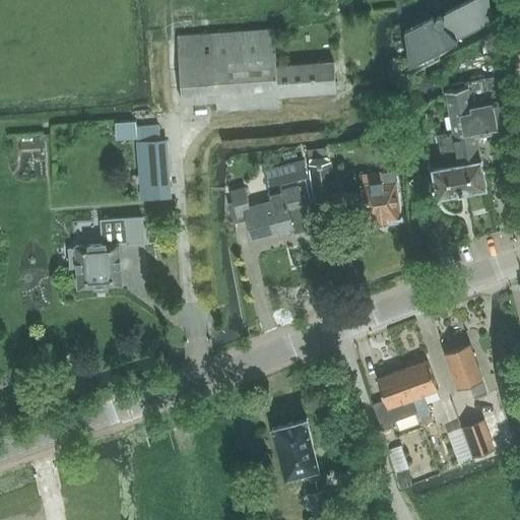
[(493,21),(489,0),(469,0),(444,13),(445,18),(436,22),(433,16),(404,31),(409,64),(457,41),(456,39),(493,21)]
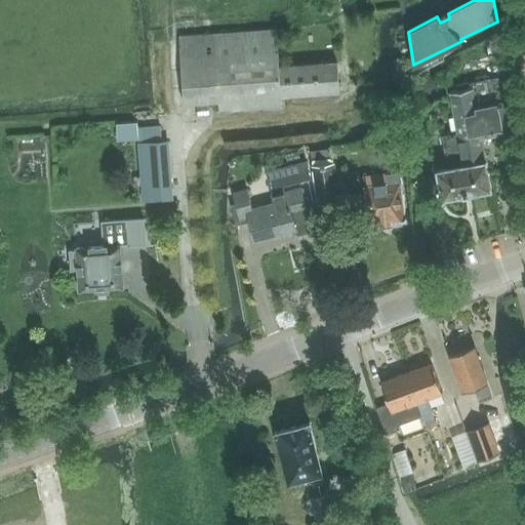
[(178,36),(179,48),(184,104),(339,92),(336,63),(279,67),(276,29),(178,36)]
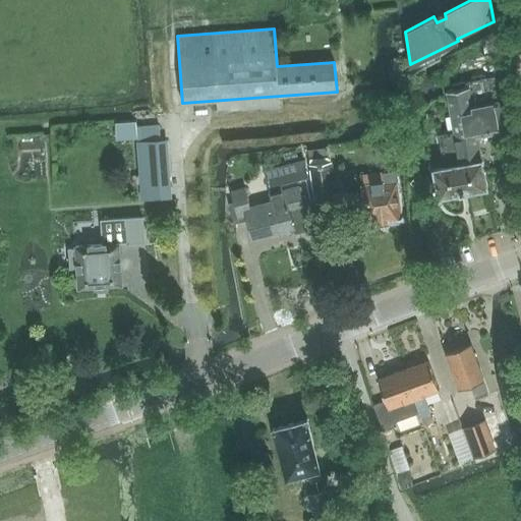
[(477,134),(504,129),(494,76),(466,81),(467,87),(447,91),(454,131),(438,134),(444,166),(433,168),(440,196),(487,187),(477,134)]
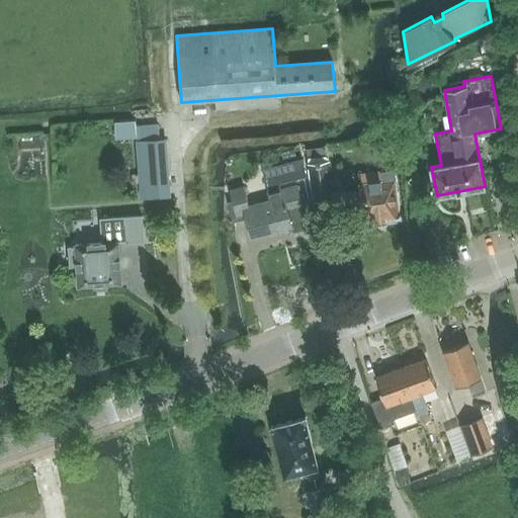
[(141,199),(170,196),(163,118),(135,121),(141,199)]
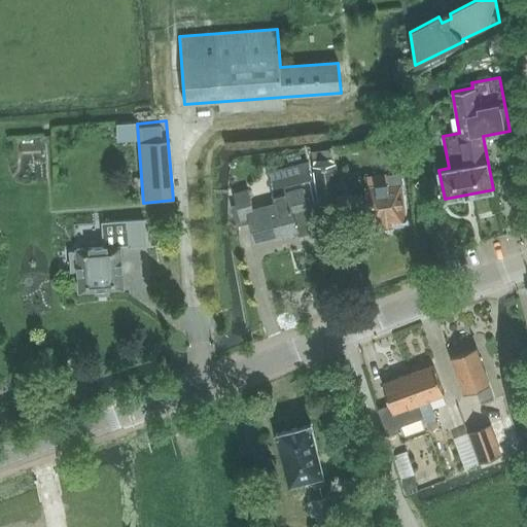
[(340,202),(335,164),(332,149),(311,152),(313,166),(318,205),(340,202)]
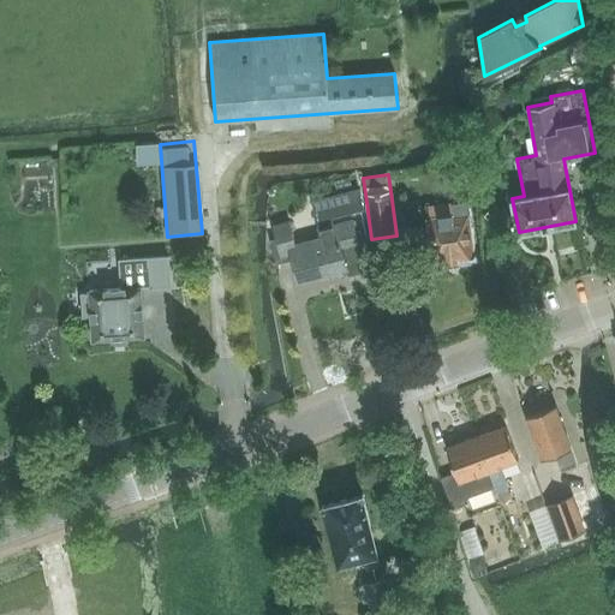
[(363,209),(358,189),(334,196),(335,197),(324,199),(329,219),(339,215),(363,209)]
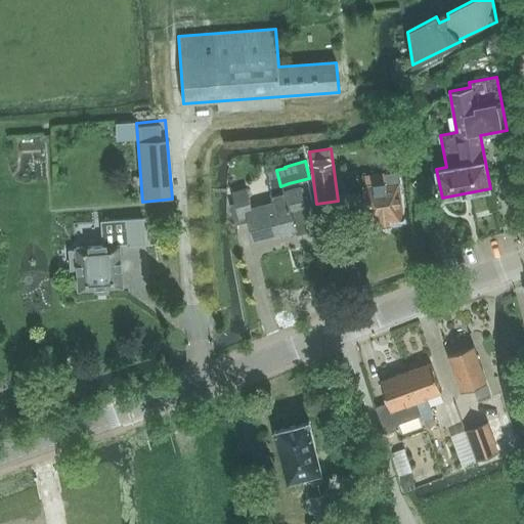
[(402,219),(405,218),(399,171),(364,175),(365,184),(362,184),(367,222),(391,220),(391,222),(393,224),(401,223),(402,221),(402,219)]
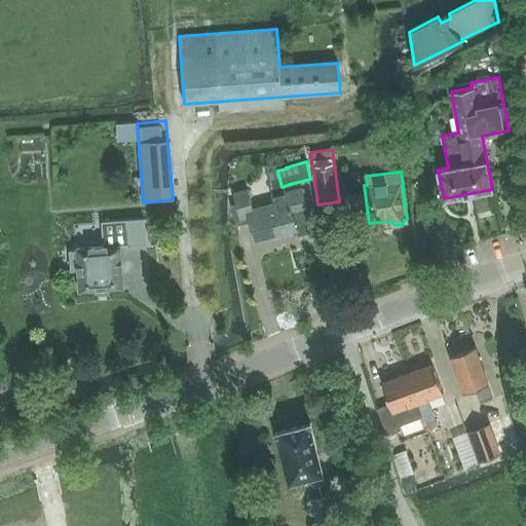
[(297,236),(317,231),(310,203),(305,205),(301,188),(273,195),(275,202),(253,209),(248,189),(233,192),(236,203),(231,204),(236,225),(251,222),(255,237),(279,231),(280,232),(295,228),(297,236)]
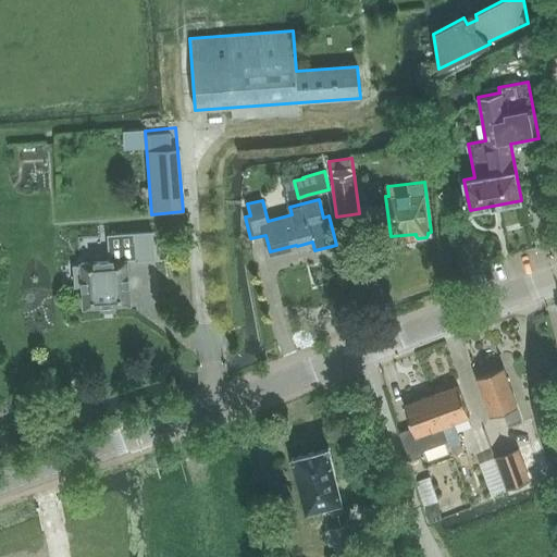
[(110,261),(81,263),(84,308),(102,307),(102,308),(112,307),(112,306),(131,305),(127,260),(155,258),(152,232),(108,235),(110,261)]
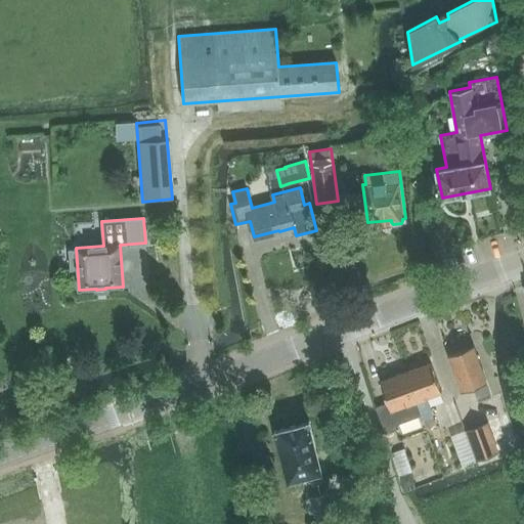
[(479,401),(491,396),(486,381),(473,346),(448,355),(461,390),(473,386),(479,401)]
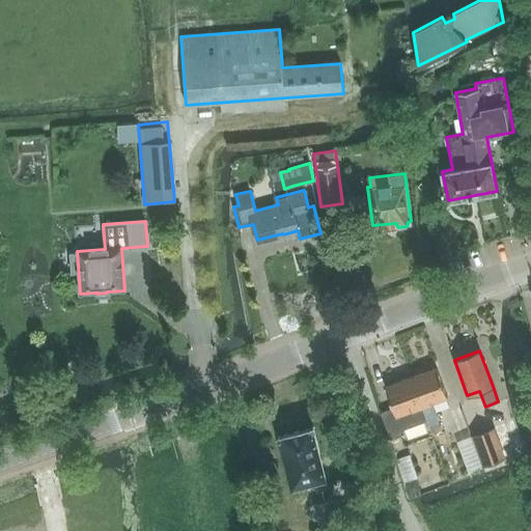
[(442,430),(439,421),(431,402),(447,396),(437,367),(411,376),(427,420),(429,425),(432,435),(442,430)]
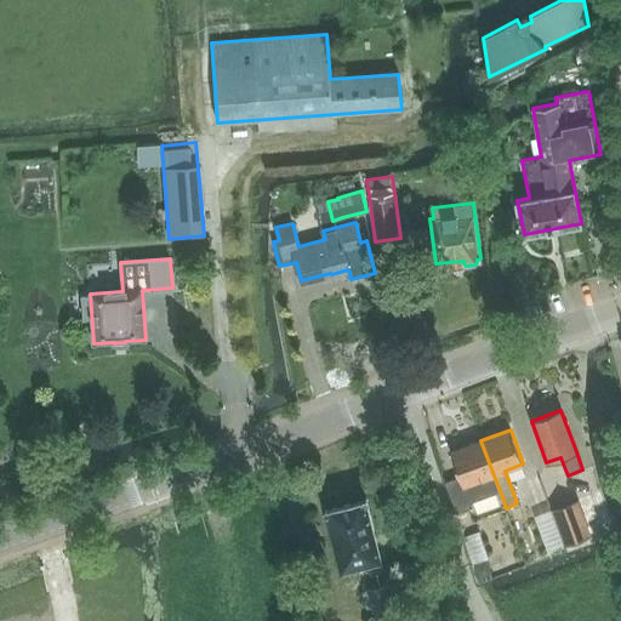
[(471,502),(500,491),(480,440),(451,451),(460,477),(446,482),(457,513),(469,510),(471,502)]
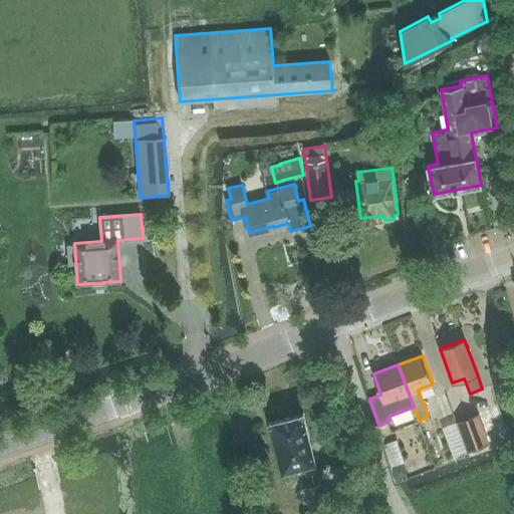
[(306,476),(317,473),(315,463),(303,414),(270,422),(282,472),(304,466),(306,476)]
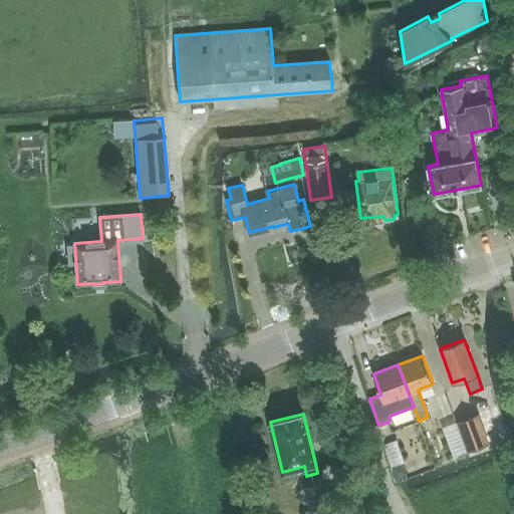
[(470,448),(486,442),(478,419),(462,425),(470,448)]
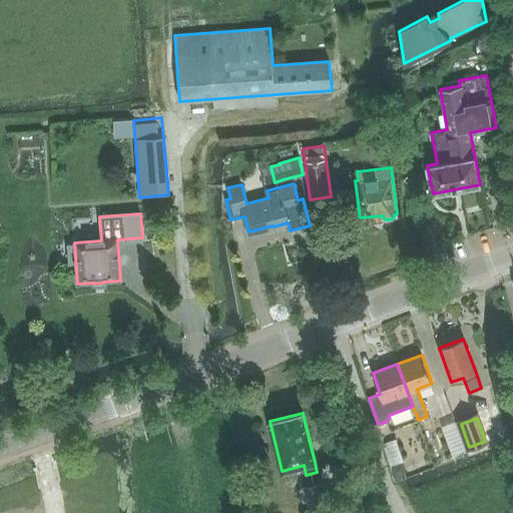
[(399,426),(386,430),(392,453),(406,449),(399,426)]
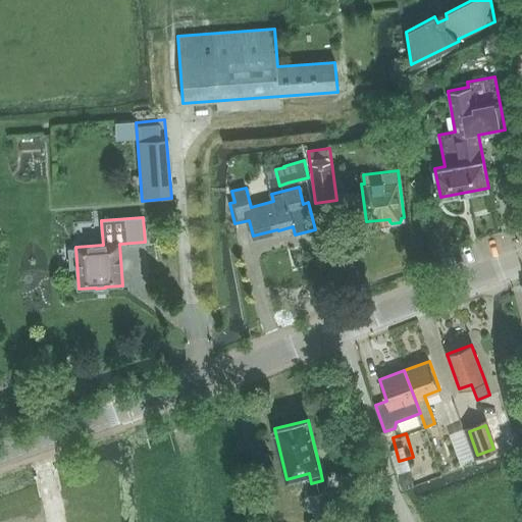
[(315,521),(333,517),(326,490),(308,494),(309,496),(305,497),(308,511),(312,510),(315,521)]
